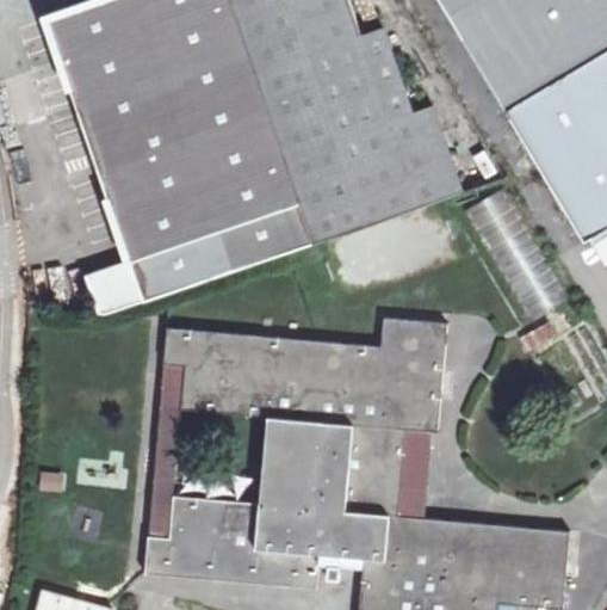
[(309,246),(223,0),(99,0),(44,19),(127,262),(142,303),(309,246)]
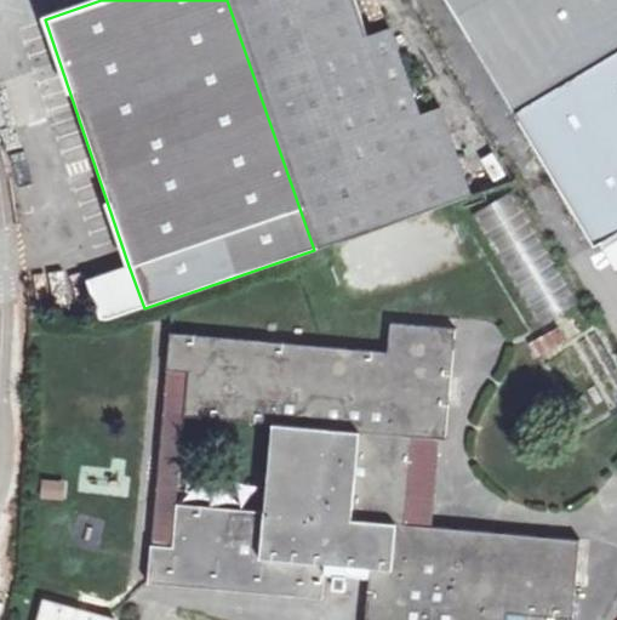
[(227,0),(314,250),(472,195),(440,107),(421,113),(389,28),(367,34),(354,0),(227,0)]
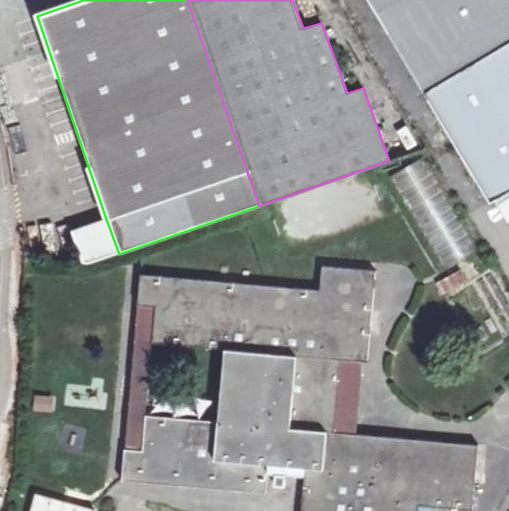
[(508,0),(366,0),(420,90),(488,204),(494,200),(508,191),(508,0)]
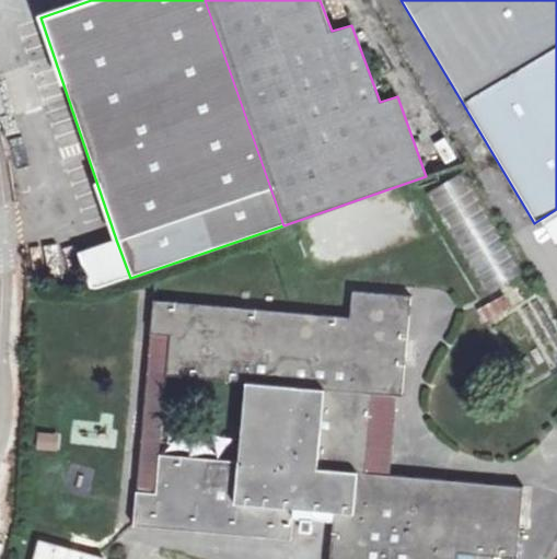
[(461,173),(424,195),(484,292),(520,271),(461,173)]
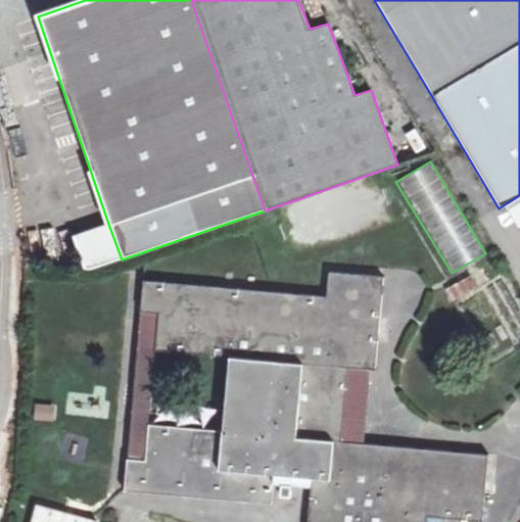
[(519,195),(505,204),(515,223),(519,220),(519,195)]
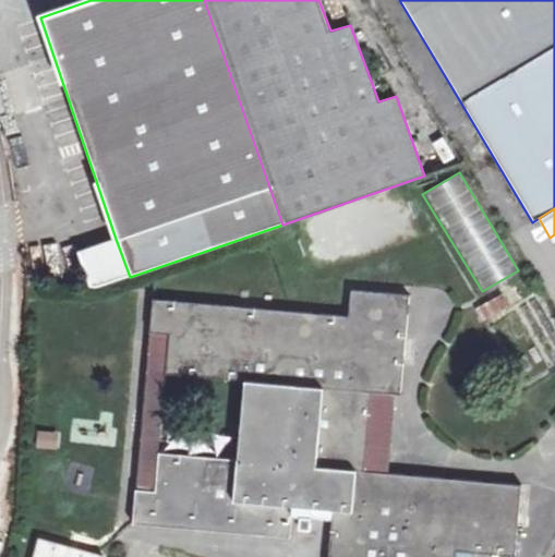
[(76,254),(88,288),(97,289),(130,277),(116,239),(76,254)]
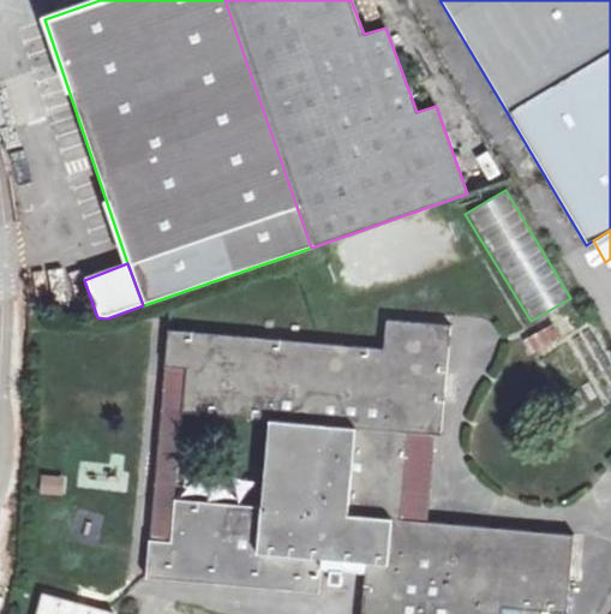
[(167,331),(163,367),(186,368),(183,412),(268,419),(354,428),(347,514),(390,519),(400,519),(407,433),(438,436),(448,327),(385,322),(383,350),(167,331)]
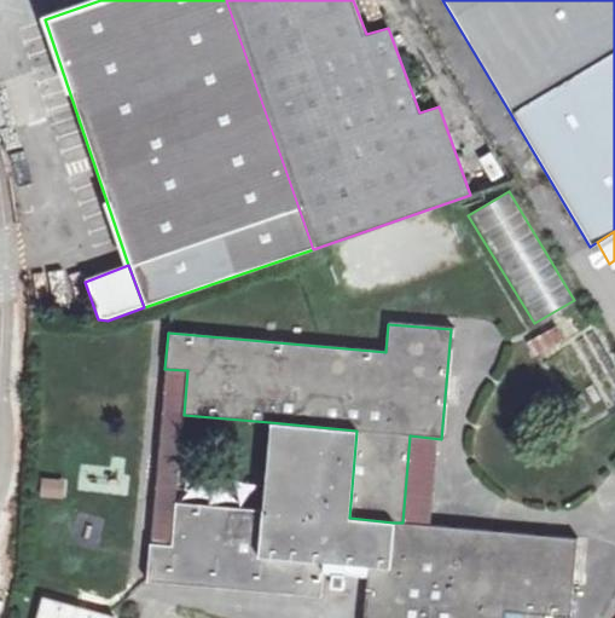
[(553,327),(527,342),(534,354),(561,340),(553,327)]
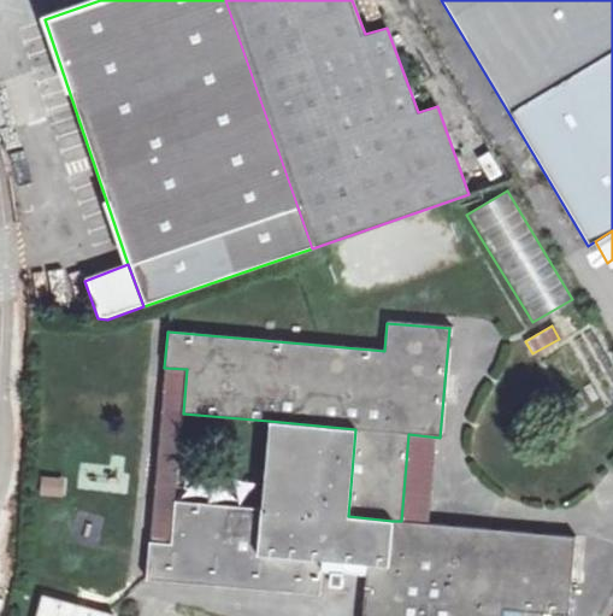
[(187,369),(164,368),(157,450),(149,543),(171,544),(175,502),(183,414),(187,369)]
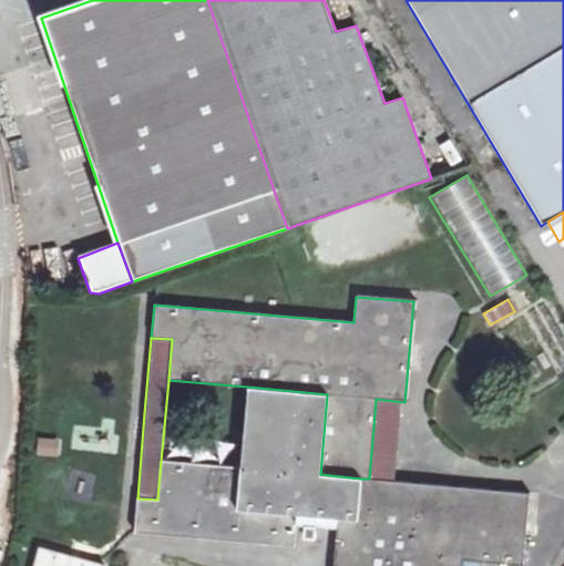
[(238,510),(296,514),(337,518),(358,518),(360,479),(320,474),(327,394),(247,387),(241,467),(238,510)]
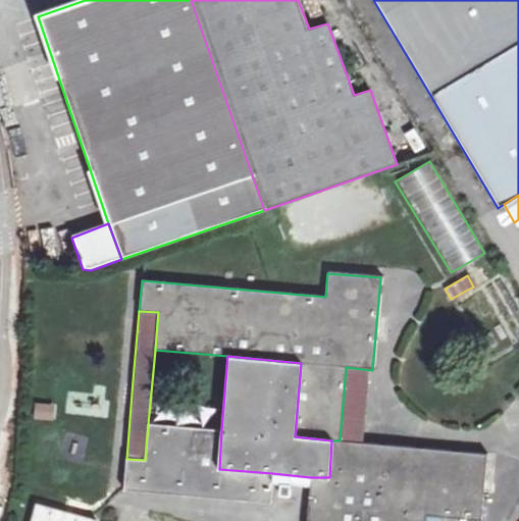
[(30,419),(53,419),(52,404),(30,404),(30,419)]
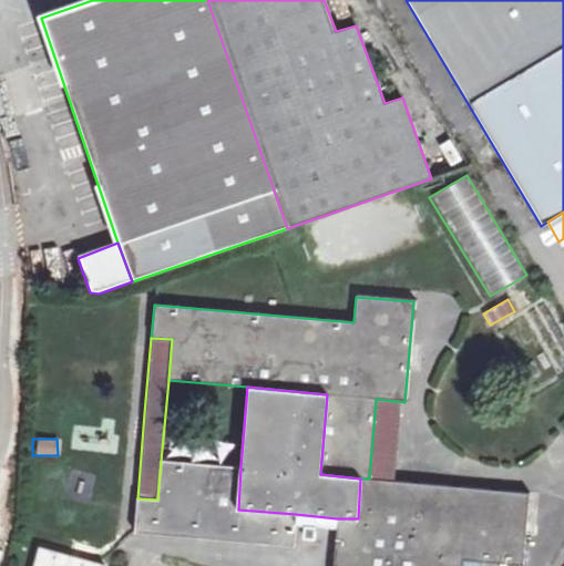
[(157,500),(137,498),(135,533),(294,546),(296,514),(238,510),(241,467),(161,461),(157,500)]
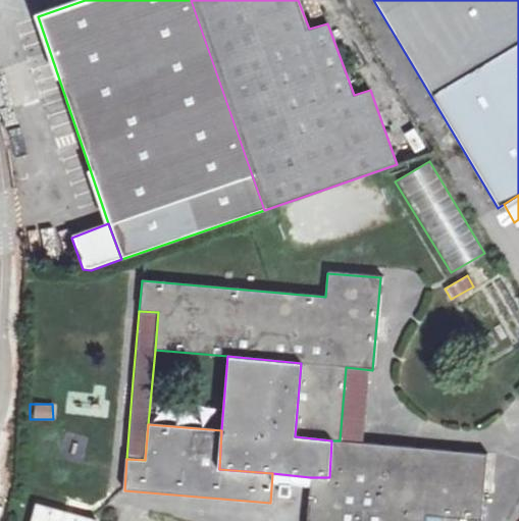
[(486,454),(340,440),(331,440),(329,477),(310,477),(306,520),(424,520),(425,516),(469,520),(480,520),(486,454)]
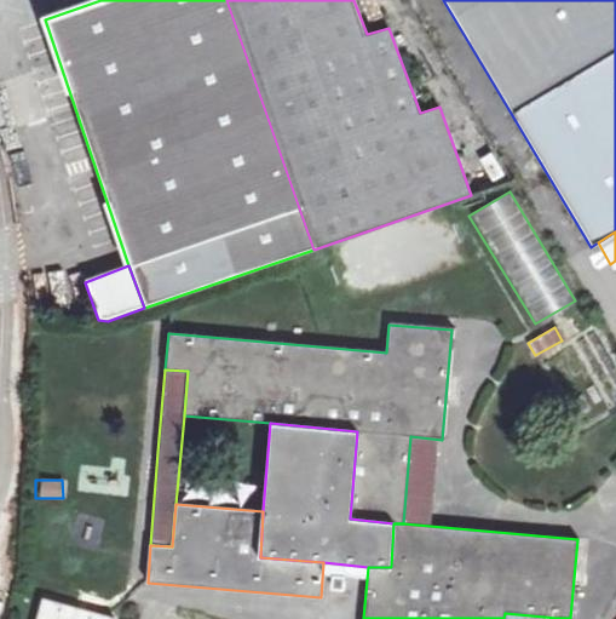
[(109,618),(115,600),(49,582),(47,582),(47,583),(42,601),(72,609),(103,618),(109,618)]
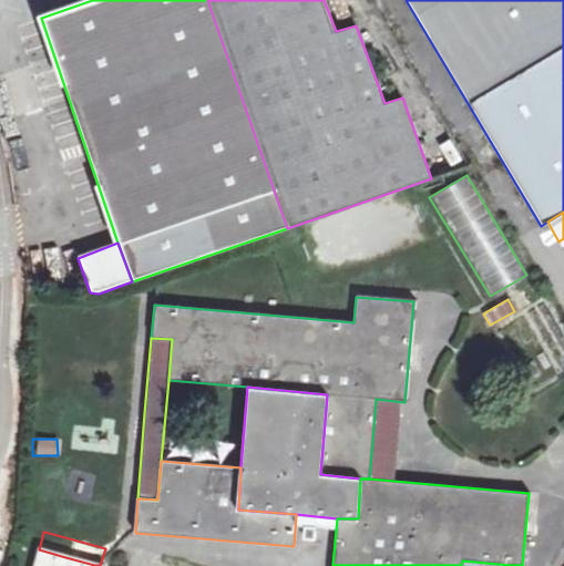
[(94,565),(65,557),(39,549),(34,562),(33,565),(94,565)]
